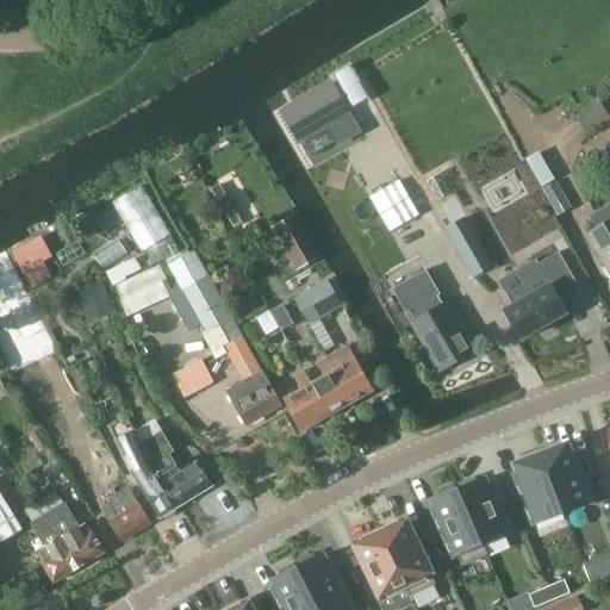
[(349,63),(332,72),(347,99),(363,91),(349,63)]
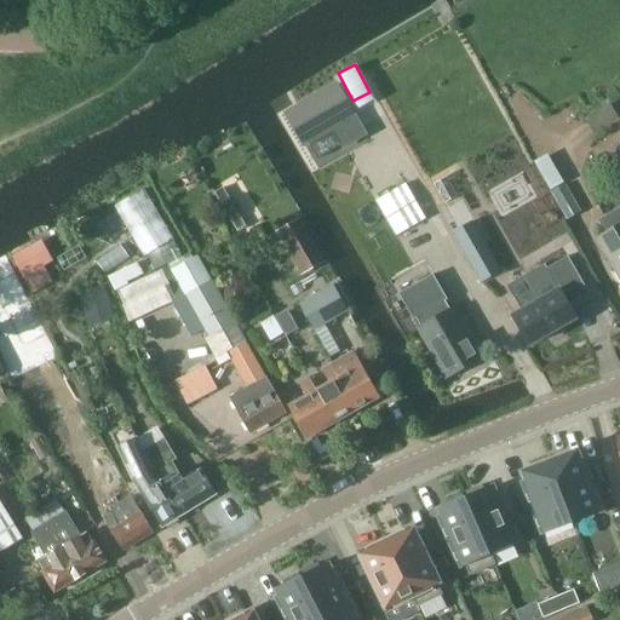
[(337,86),(286,115),(303,144),(308,142),(317,159),(363,133),(337,86)]
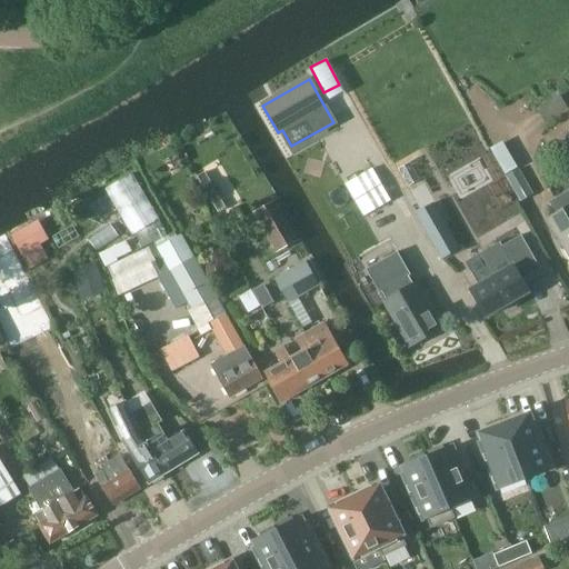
[(502,142),(490,149),(505,176),(517,168),(502,142)]
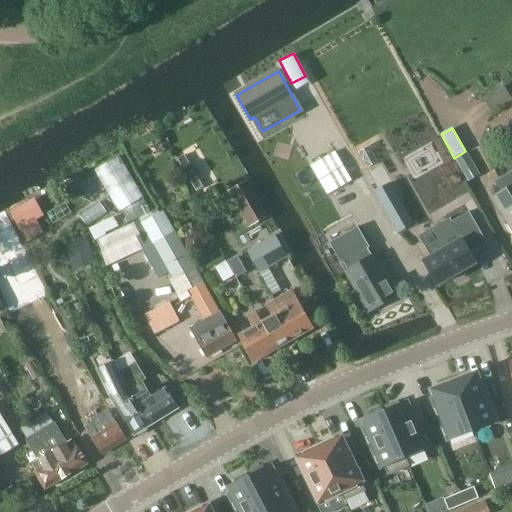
[(311,132),(273,154),(285,175),(323,153),(311,132)]
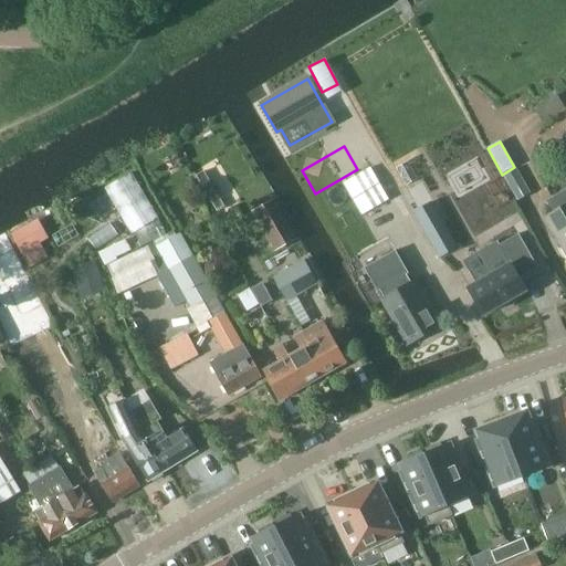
[(343,185),(360,216),(388,200),(369,169),(343,185)]
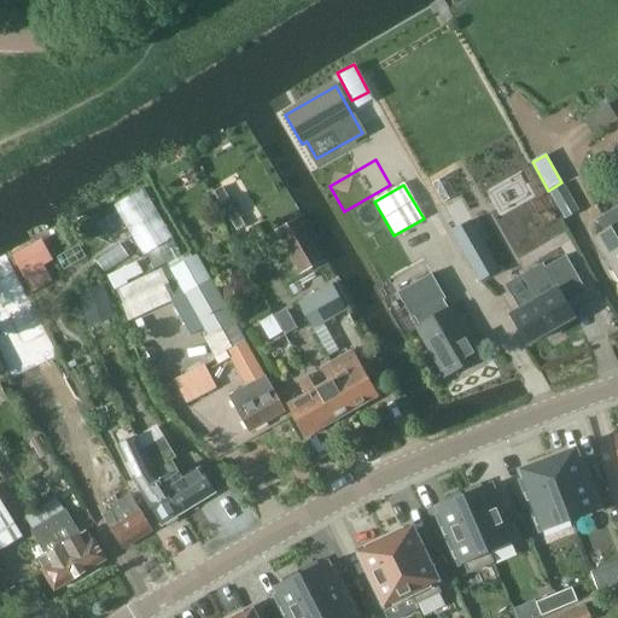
[(565,185),(549,192),(565,221),(579,213),(565,185)]
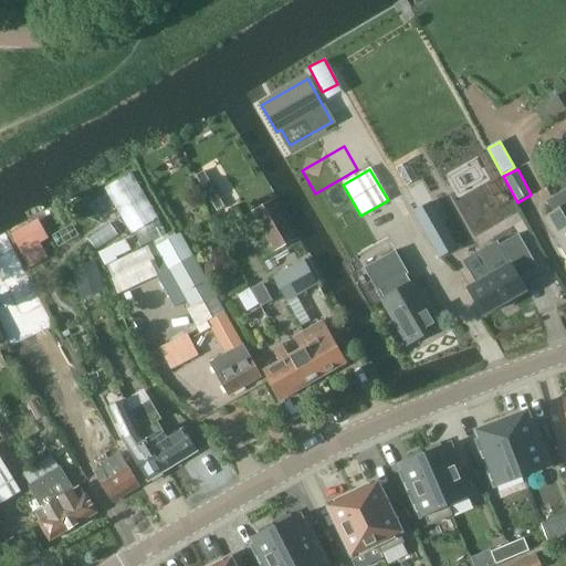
[(132,174),(105,188),(130,234),(157,220),(132,174)]
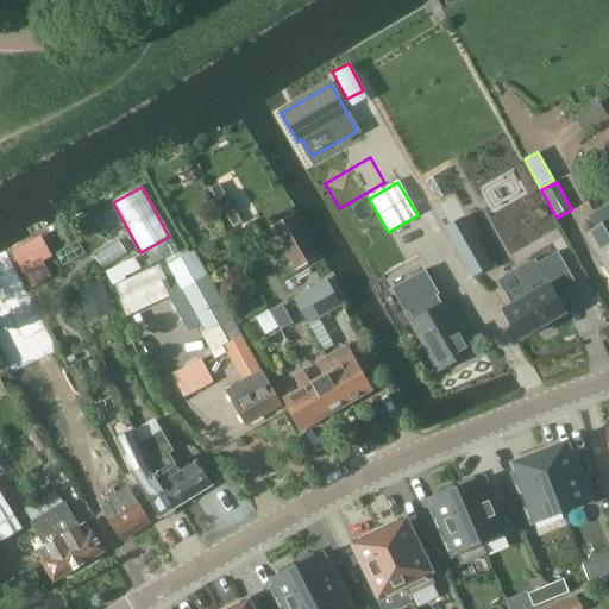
[(217,200),(215,207),(220,215),(227,219),(236,214),(237,207),(231,198),(225,195),(217,200)]
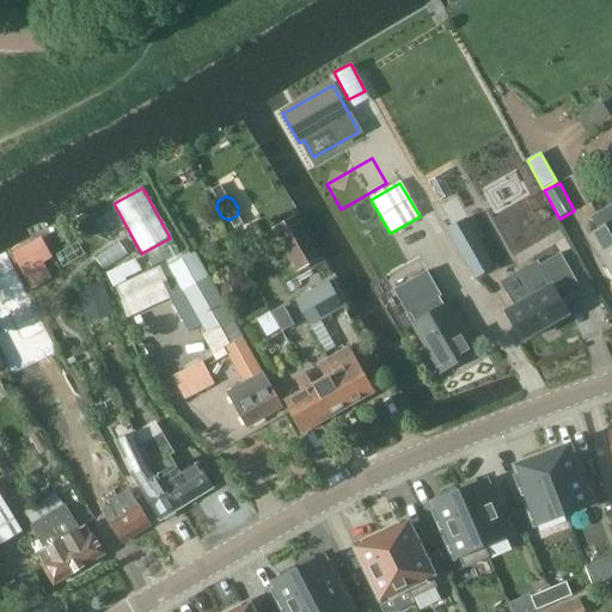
[(295,214),(270,228),(295,271),(320,257),(295,214)]
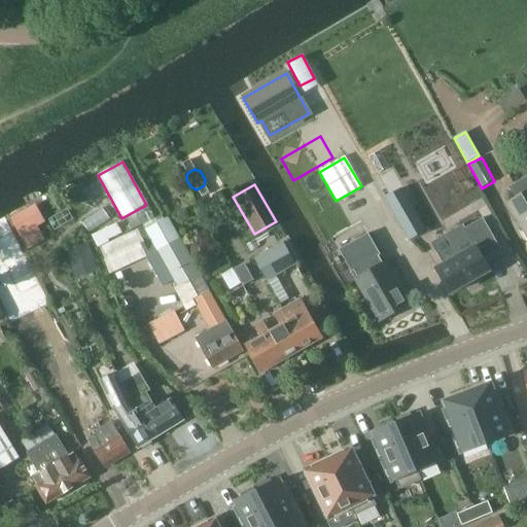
[(424,232),(410,207),(399,189),(384,199),(408,241),(424,232)]
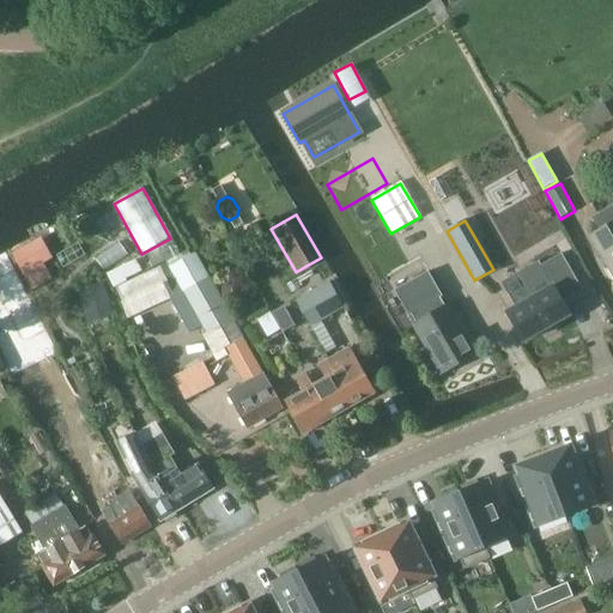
[(612,224),(590,237),(612,275),(612,224)]
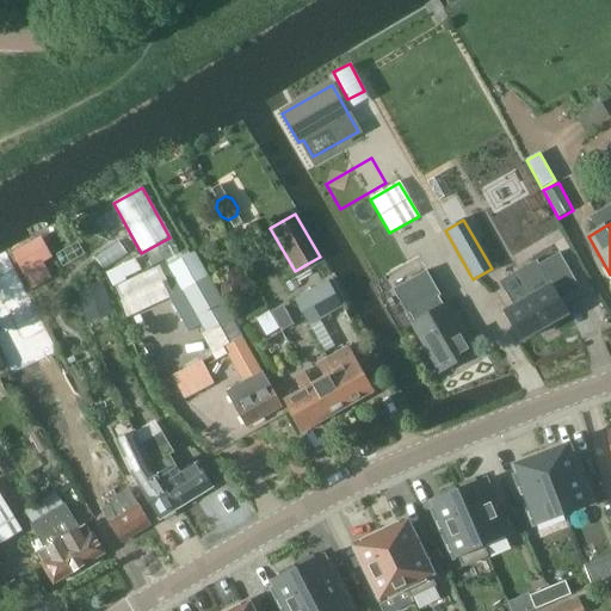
[(41,236),(10,253),(31,290),(51,278),(43,263),(53,257),(41,236)]
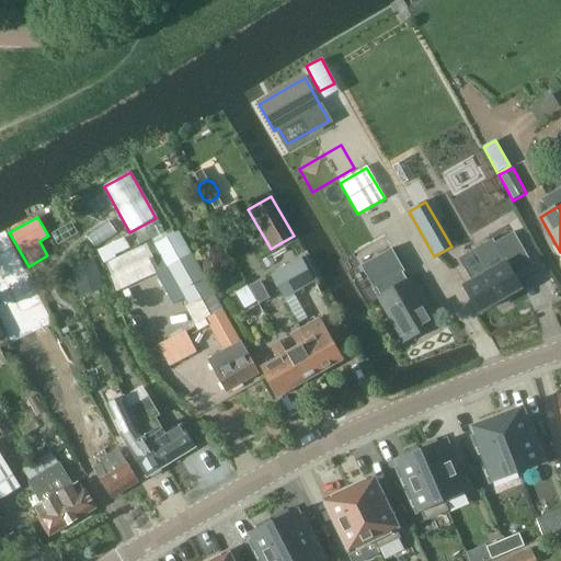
[(157,219),(134,230),(140,244),(163,232),(157,219)]
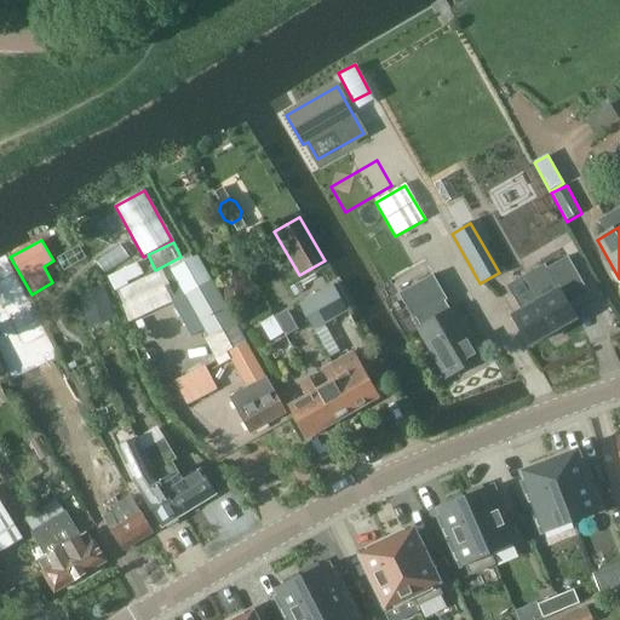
[(191,252),(159,270),(173,300),(193,337),(199,332),(204,340),(233,325),(191,252)]
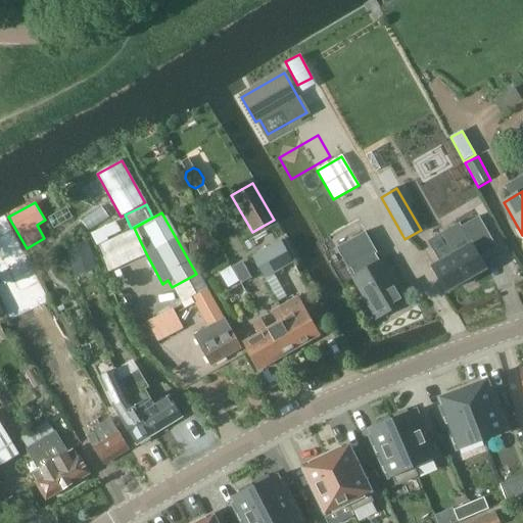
[(441,234),(426,242),(438,264),(432,268),(445,292),(484,270),(479,260),(496,250),(478,218),(460,228),(459,225),(441,234)]
